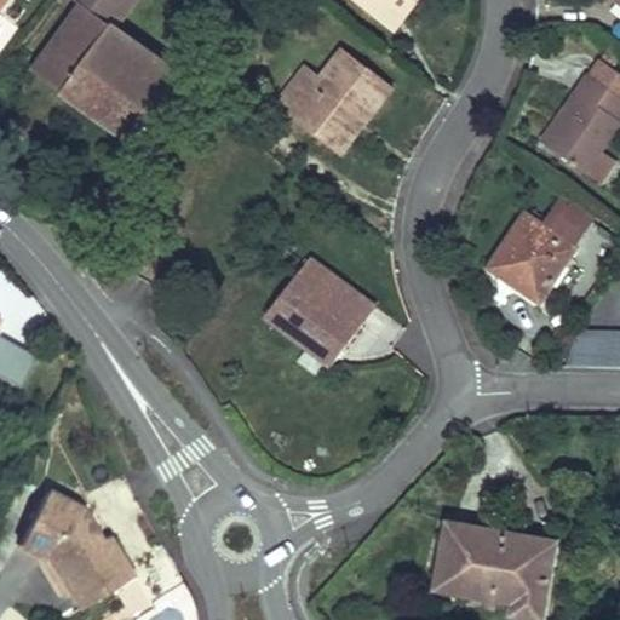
[(130,139),(155,108),(179,75),(115,26),(135,0),(63,0),(76,11),(35,65),(130,139)]
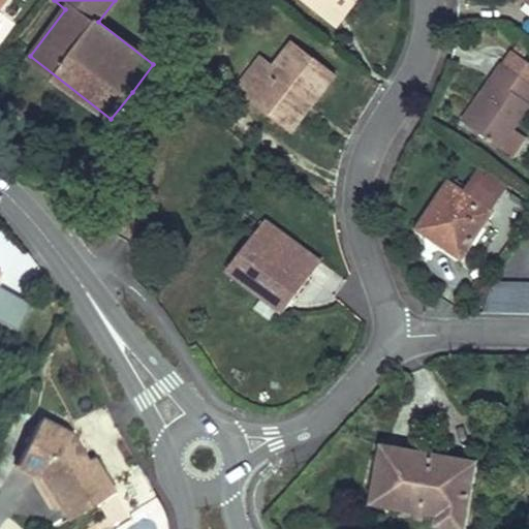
[(309,0),(339,22),(345,13),(327,0),(309,0)]
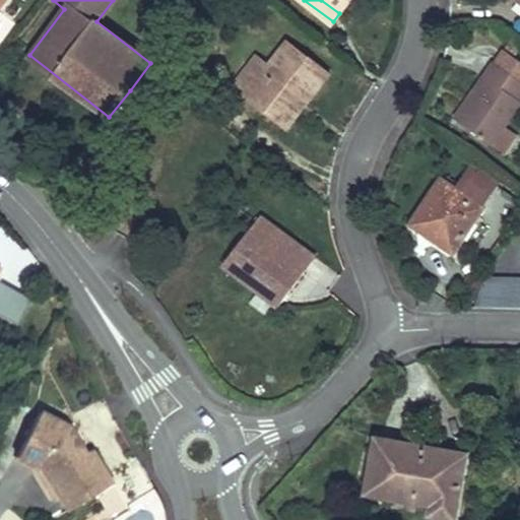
[(321,0),(339,13),(348,0),(321,0)]
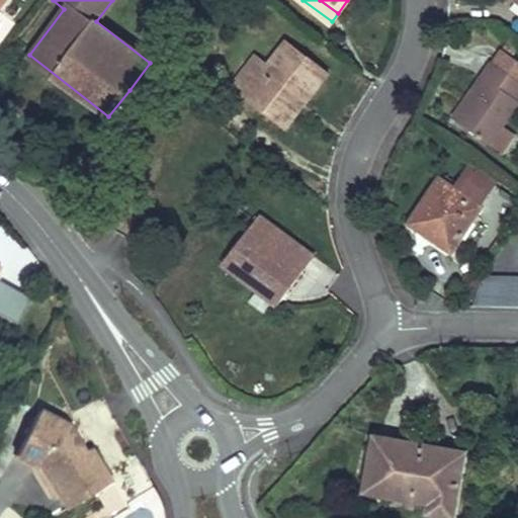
[(259,61),(236,92),(274,121),(293,96),(306,105),(330,75),(290,45),(271,70),(259,61)]
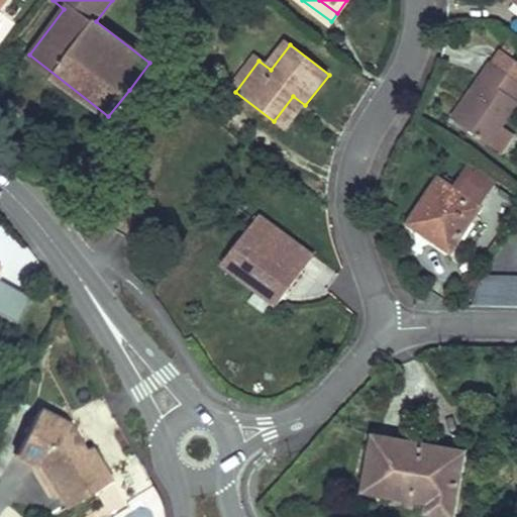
[(455,120),(472,131),(489,142),(516,101),(516,80),(491,63),(482,76),(485,78),(455,120)]
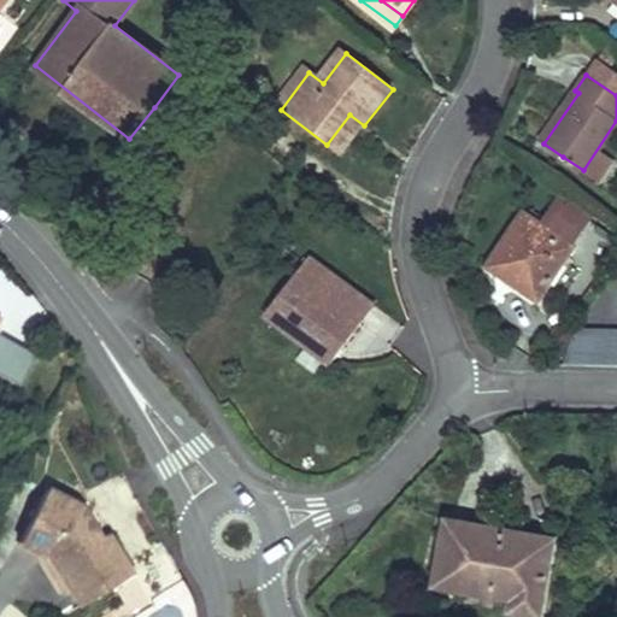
[(350,115),(327,145),(341,156),(364,125),(350,115)]
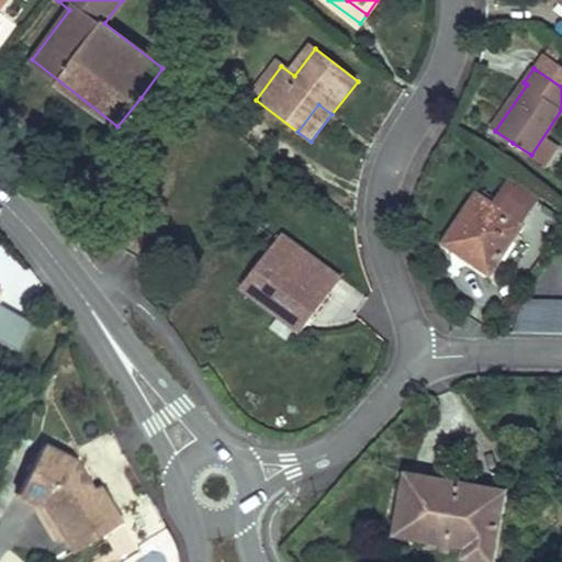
[(490,272),(506,248),(524,223),(521,222),(530,209),(504,191),(495,205),(476,193),(444,240),(490,272)]
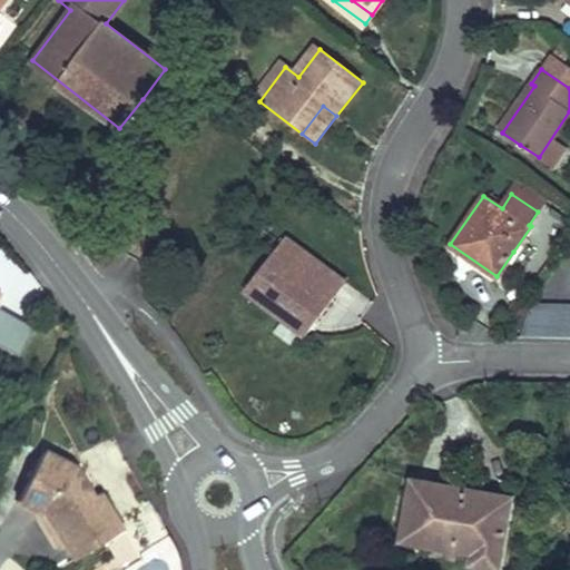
[(295,243),(285,236),(274,251),(284,258),(295,243)]
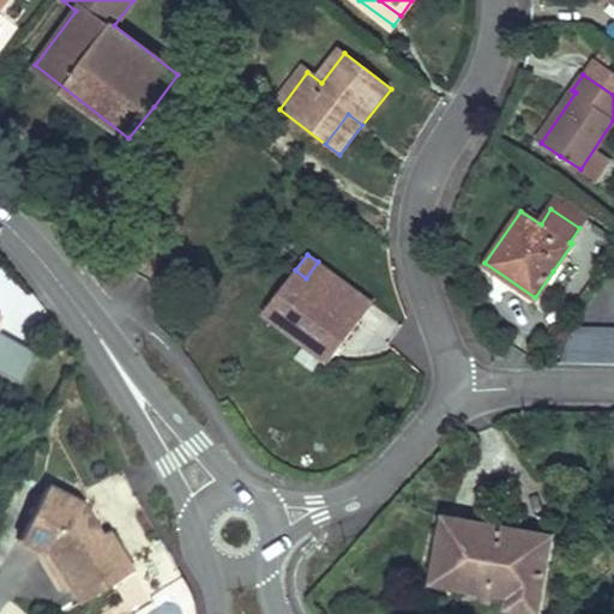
[(372,302),(318,262),(306,278),(295,270),(266,309),(330,357),(350,330),(372,302)]
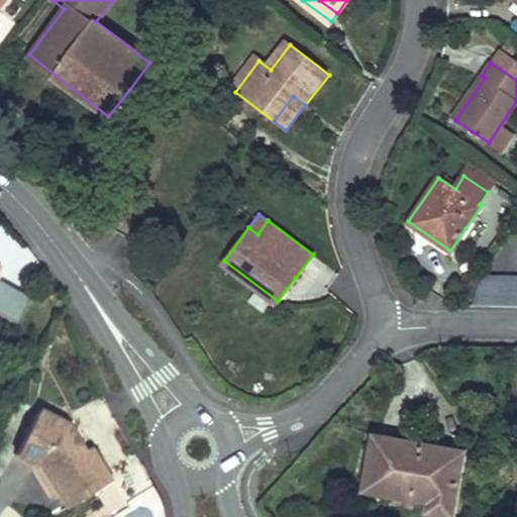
[(516,274),(474,274),(474,304),(516,304),(516,274)]
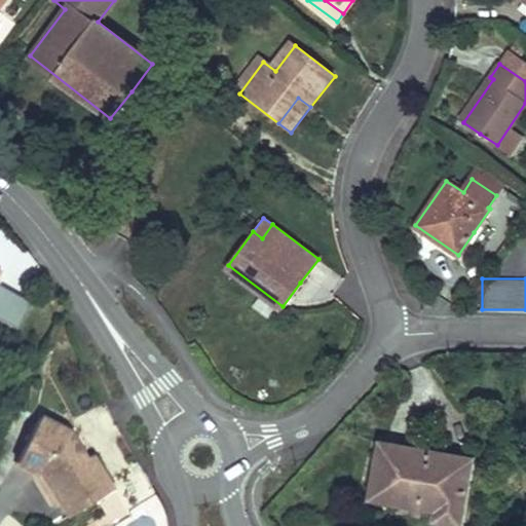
[(65,433),(37,417),(14,462),(37,475),(65,518),(98,496),(92,486),(103,478),(88,454),(84,456),(77,460),(62,439),(65,433)]
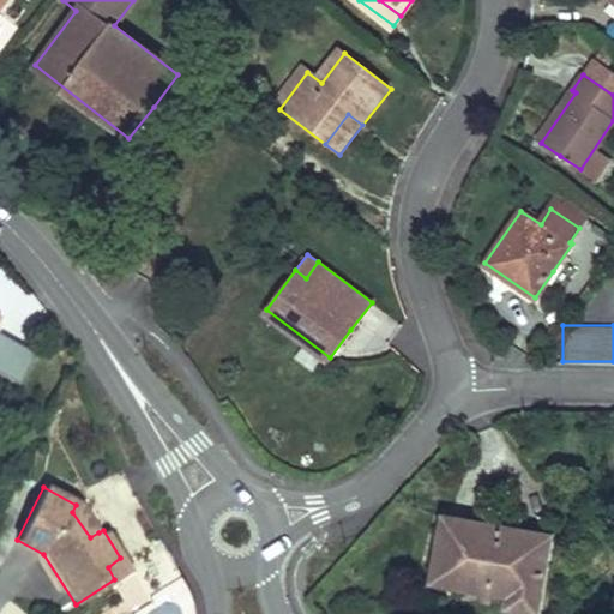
[(76,505),(72,512),(90,537),(98,533),(82,507),(76,505)]
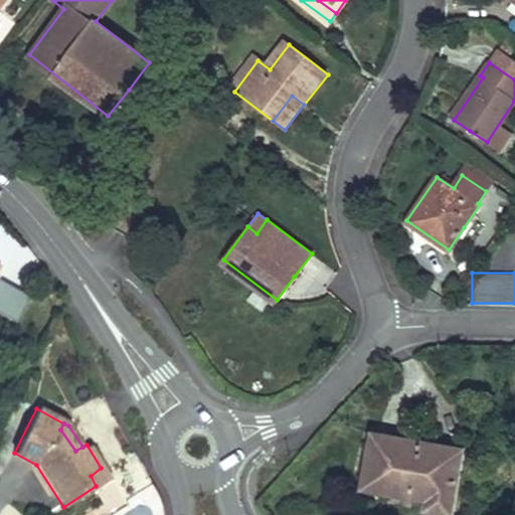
[(428,500),(441,502),(453,504),(463,450),(374,434),(365,482),(430,494),(428,500)]
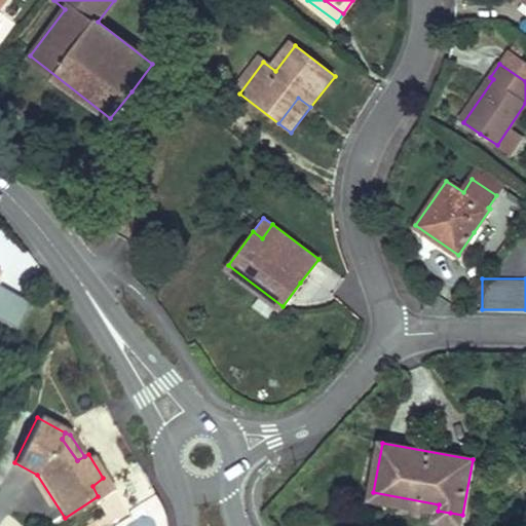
[(109,488),(103,478),(92,486),(98,496),(109,488)]
